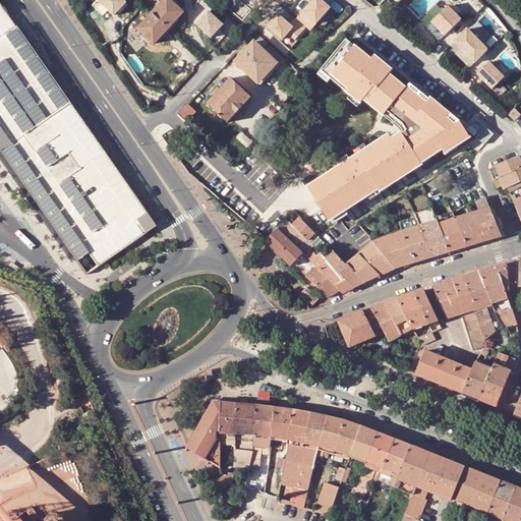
[(0,0),(0,150),(85,272),(146,230),(151,227),(158,222),(148,208),(38,51),(25,34),(19,25),(16,21),(0,0)]
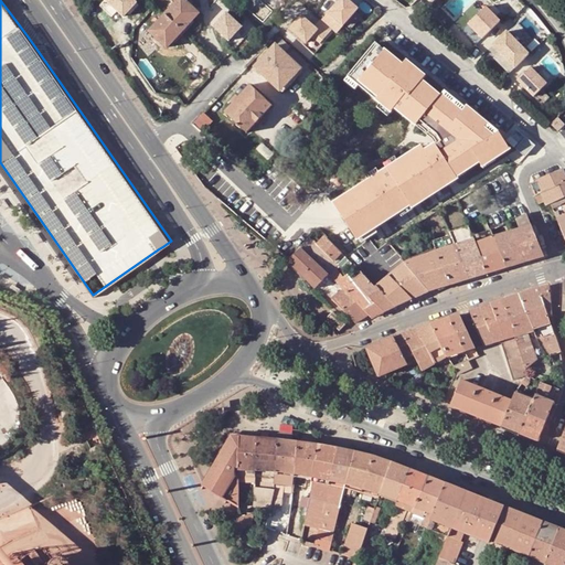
[(96,0),(116,19),(131,2),(128,0),(96,0)]
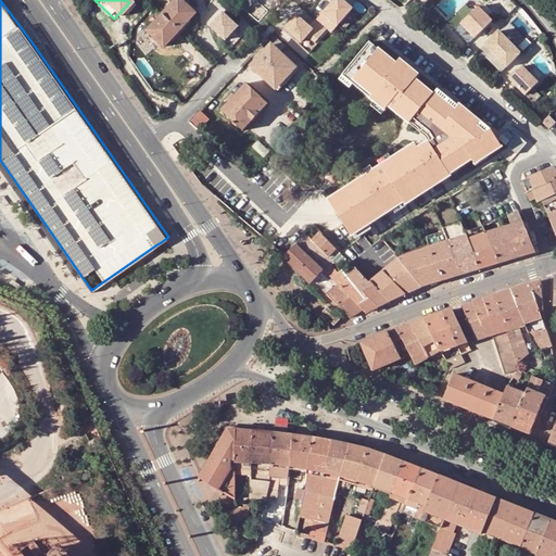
[(194,14),(178,0),(176,0),(162,15),(181,33),(181,32),(190,22),(188,21),(194,14)]
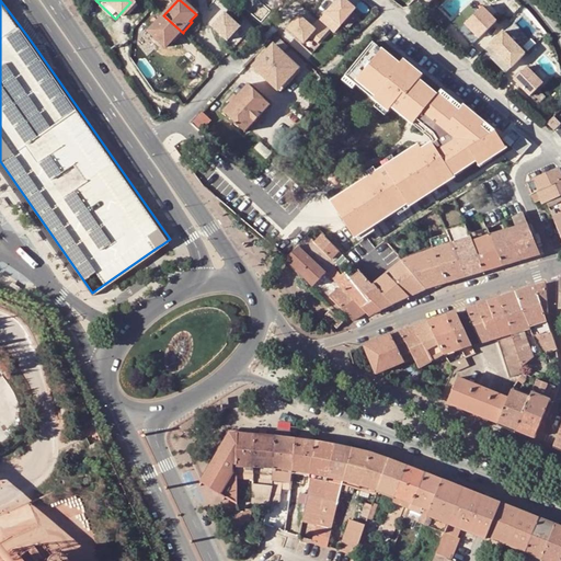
[(252,0),(244,9),(254,18),(259,12),(263,8),(253,0),(252,0)]
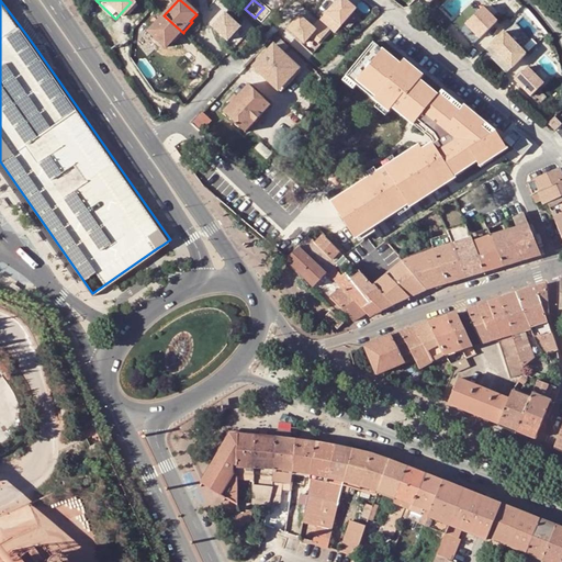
[(336,0),(327,11),(343,24),(358,7),(349,0),(336,0)]
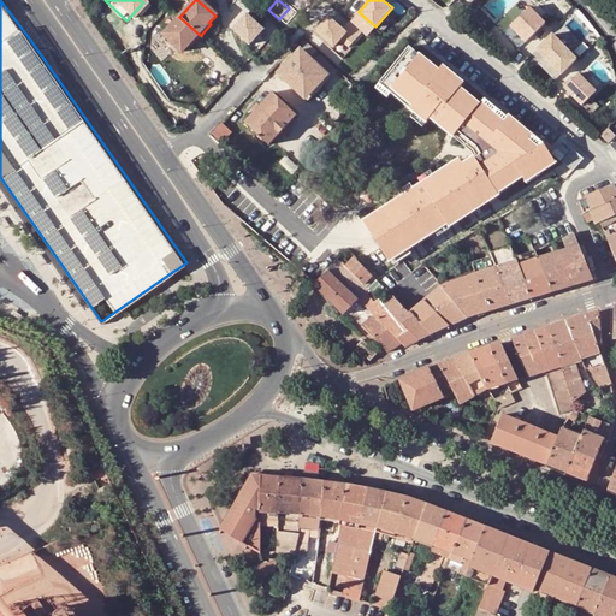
[(511,46),(537,21),(521,5),(496,30),(511,46)]
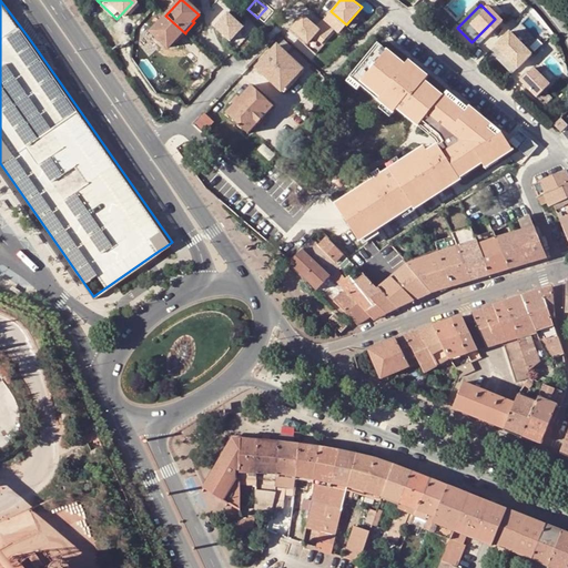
[(227,9),(215,23),(231,37),(243,23),(227,9)]
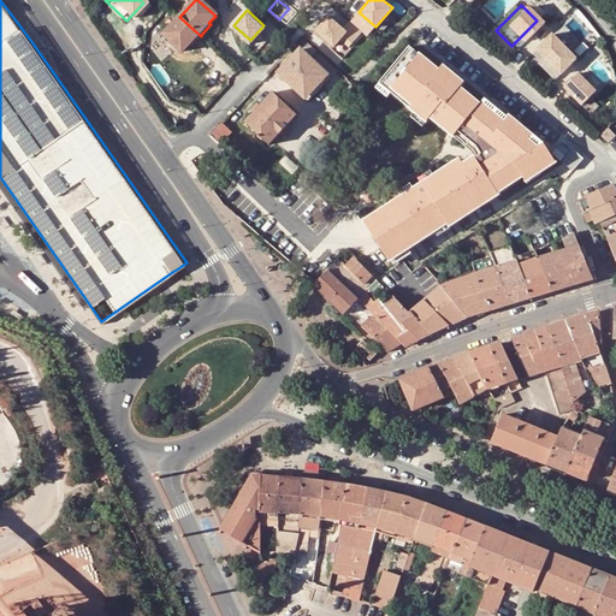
[(280,33),(291,19),(284,13),(279,19),(268,10),(262,16),(280,33)]
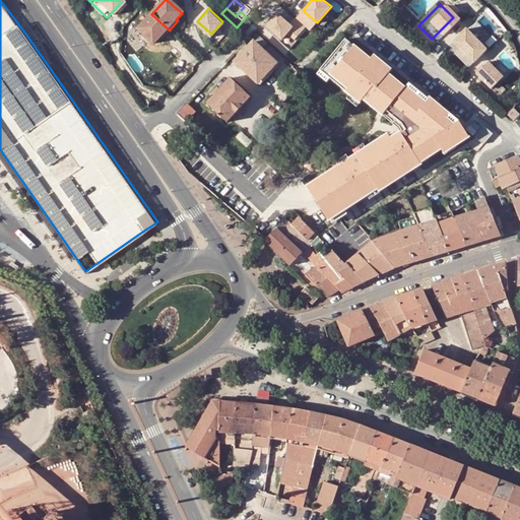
[(278,9),(266,23),(282,38),(286,31),(295,23),(290,20),(278,9)]
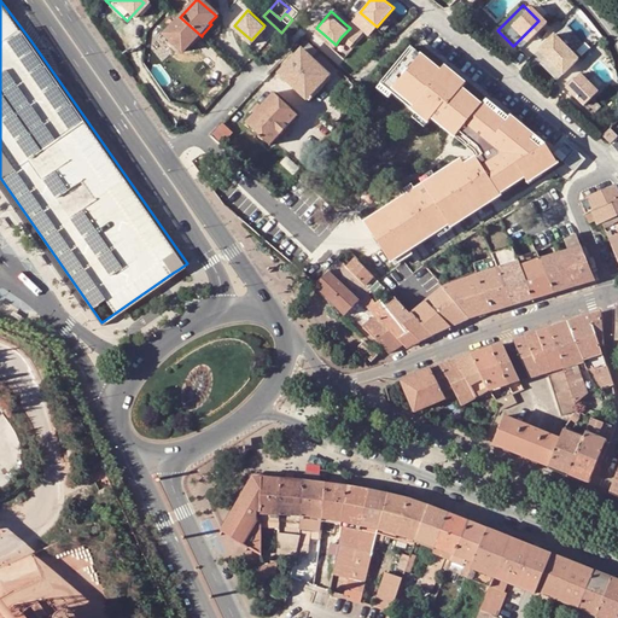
[(188,45),(191,47),(202,36),(180,17),(163,35),(181,52),(188,45)]
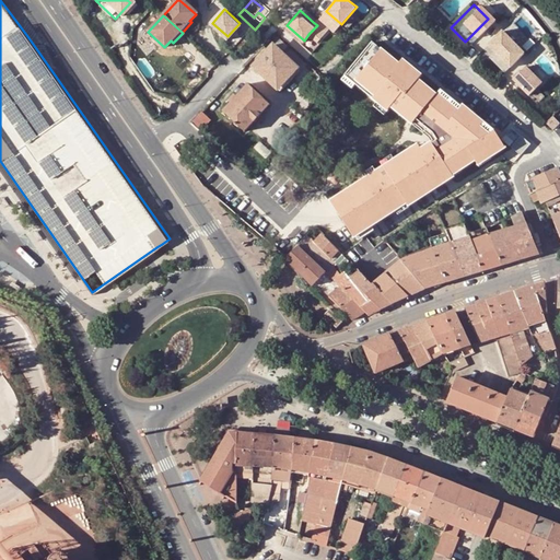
[(317,25),(308,34),(318,42),(330,28),(317,18),(313,22),(317,25)]
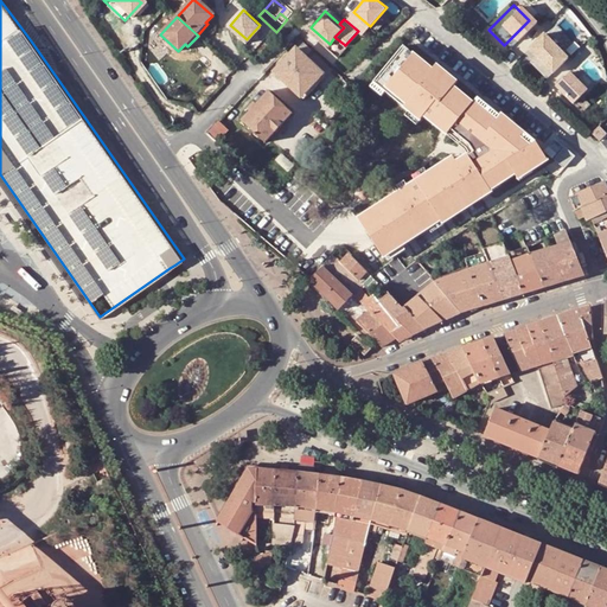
[(544,75),(562,56),(536,31),(518,49),(544,75)]
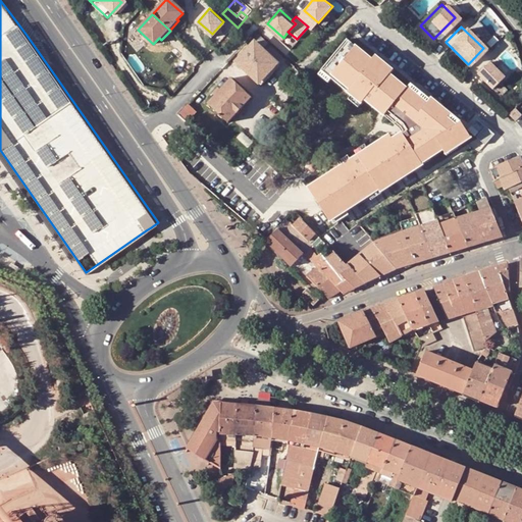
[(254,35),(233,57),(259,82),(280,59),(254,35)]
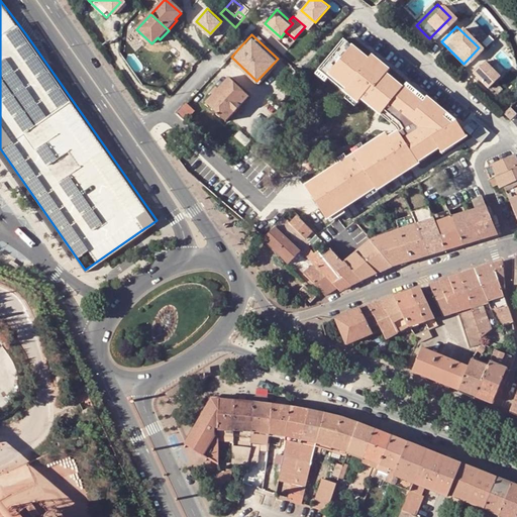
[(306,186),(326,220),(375,187),(377,191),(419,164),(417,161),(439,148),(441,152),(467,135),(456,120),(455,122),(447,115),(427,98),(426,98),(407,83),(403,87),(386,74),(389,71),(371,55),(368,60),(343,39),(317,69),(327,78),(346,94),(355,103),(358,99),(381,113),(400,131),(389,137),(387,133),(306,186)]
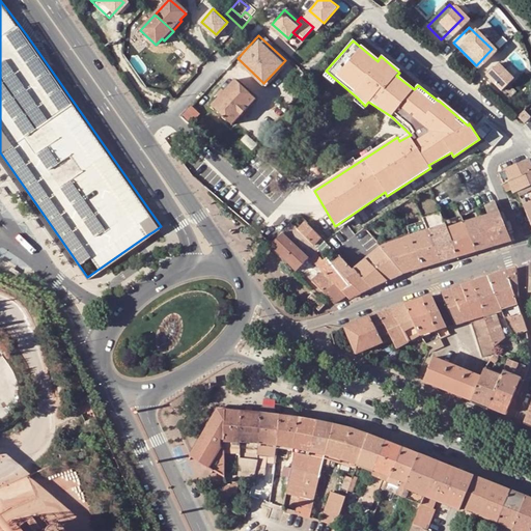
[(496,91),(509,79),(493,62),(479,76),(496,91)]
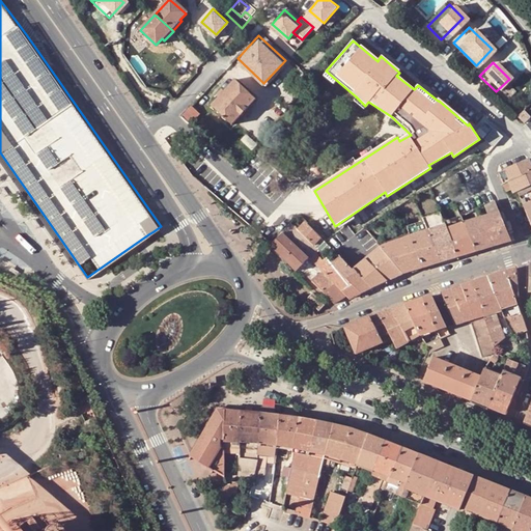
[(336,80),(326,71),(322,75),(332,84),(336,80)]
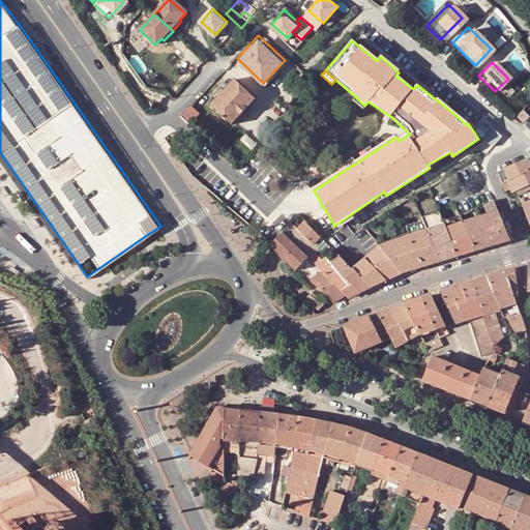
[(231,125),(255,99),(234,80),(210,106),(231,125)]
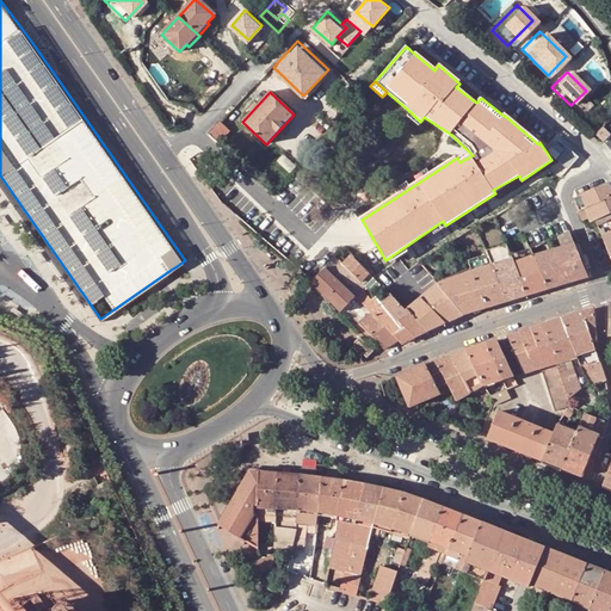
[(417,125),(420,122),(409,111),(405,116),(417,125)]
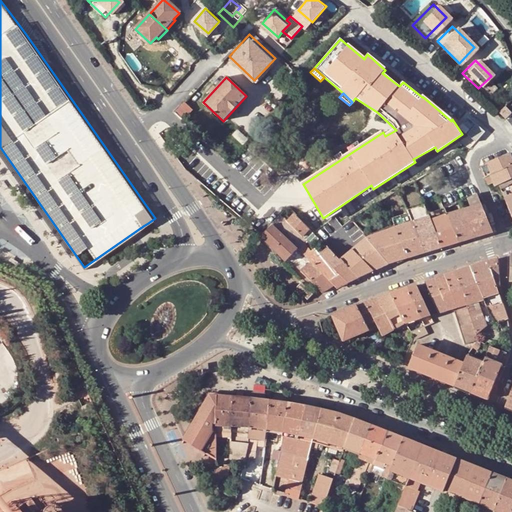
[(182,105),(188,112),(190,109),(184,103),(182,105)]
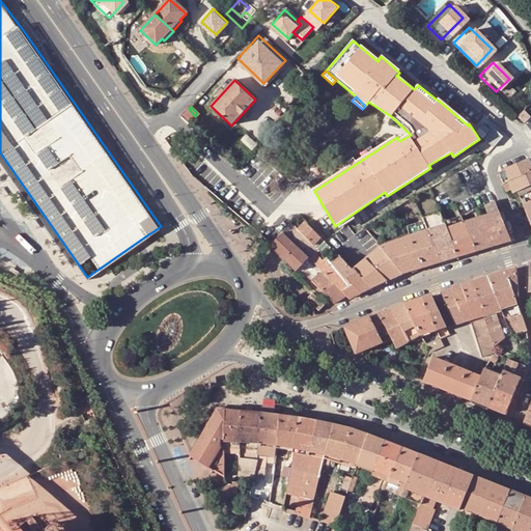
[(163,137),(170,143),(188,124),(195,116),(189,109),(163,137)]
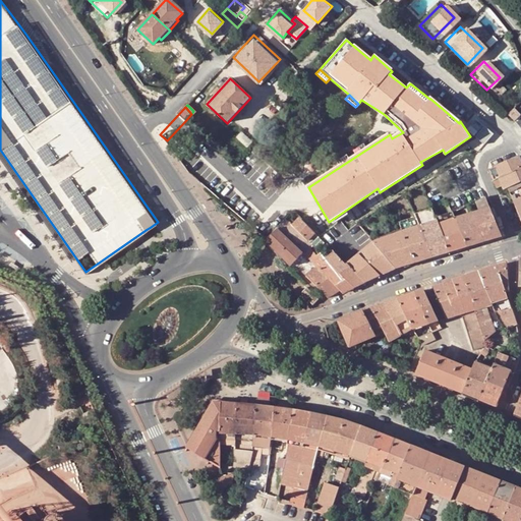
[(470,126),(467,129),(474,135),(477,132),(470,126)]
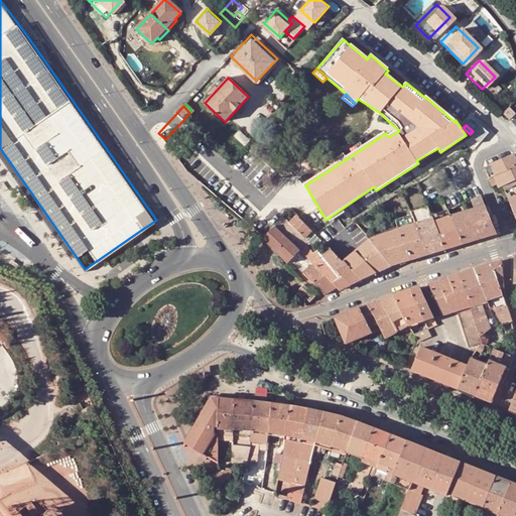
[(485,169),(489,179),(515,166),(515,158),(514,155),(494,165),(485,169)]
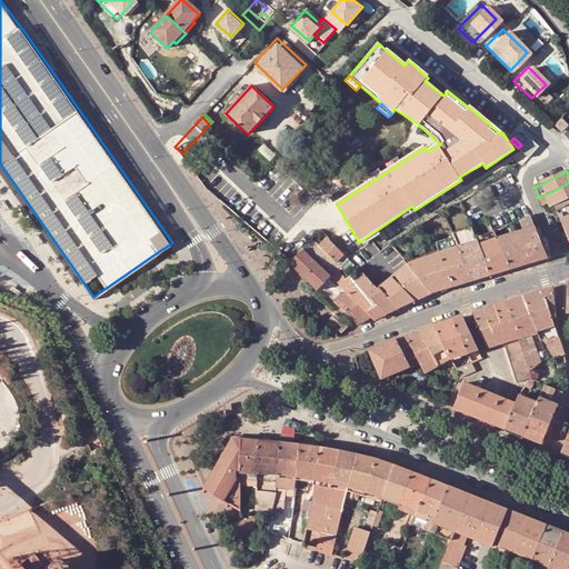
[(225,193),(211,182),(205,189),(219,200),(225,193)]
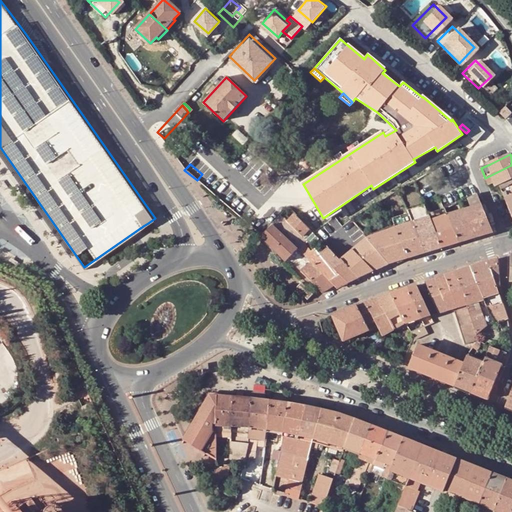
[(496,186),(500,185),(511,178),(511,165),(485,178),(488,184),(494,182),(496,186)]
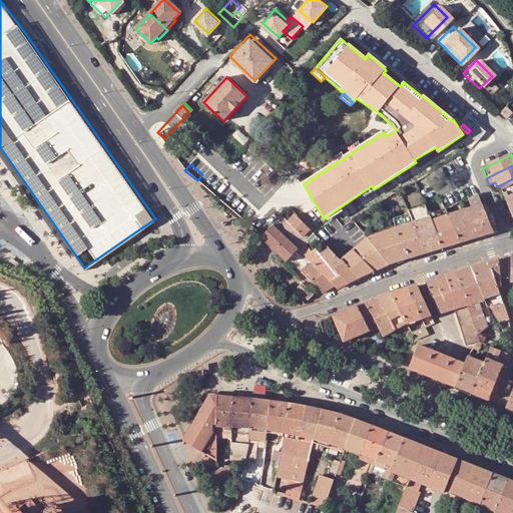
[(506,199),(512,217),(512,178),(501,185),(506,197),(505,197),(506,199)]
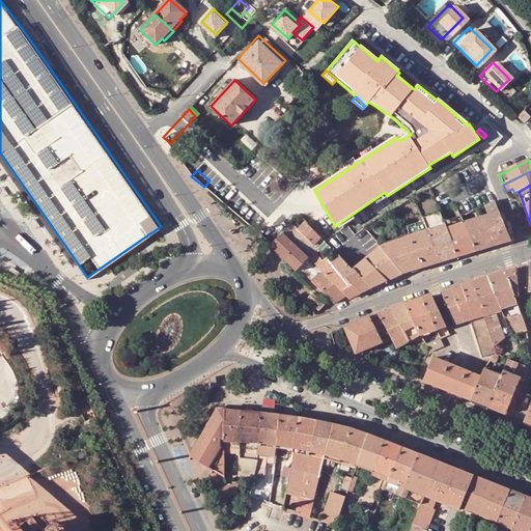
[(485,205),(490,215),(499,212),(495,202),(485,205)]
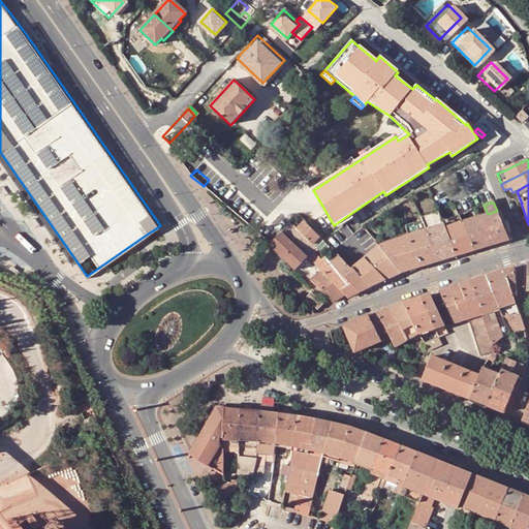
[(522,228),(528,225),(528,224),(522,206),(514,210),(522,228)]
